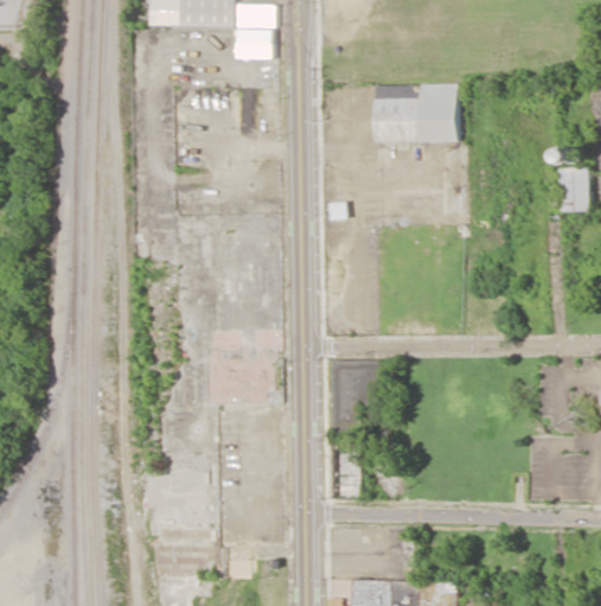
[(232,27),(232,0),(149,0),(149,26),(232,27)]
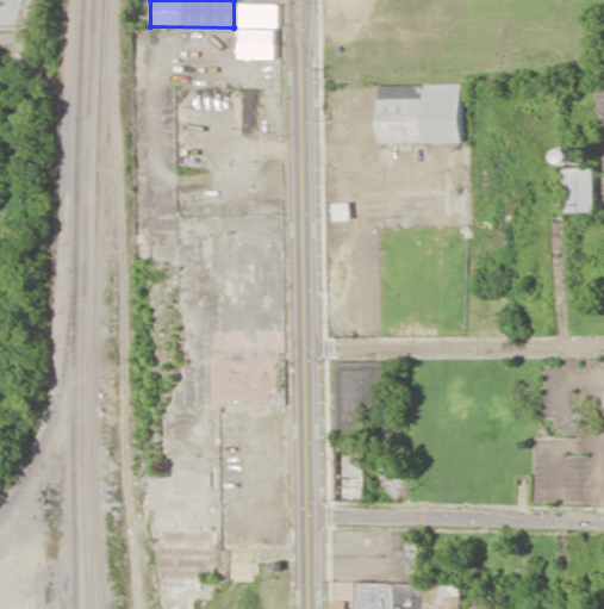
[(273,60),(274,5),(237,4),(236,58),(273,60)]
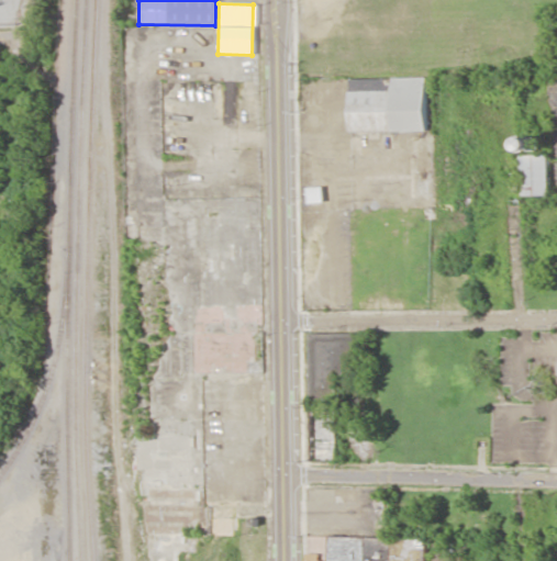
[(347,133),(422,131),(421,78),(346,79),(347,133)]
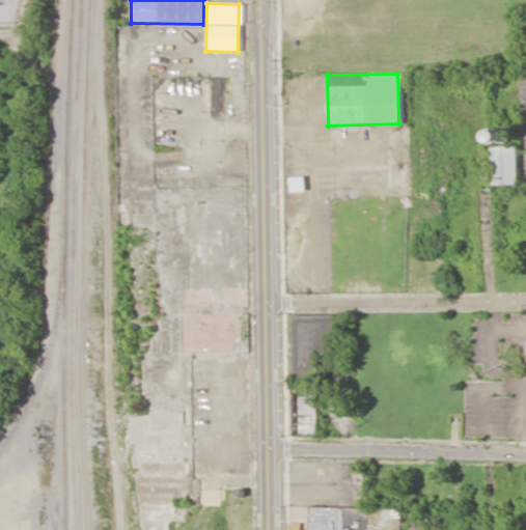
[(515,146),(489,147),(490,186),(516,186),(515,146)]
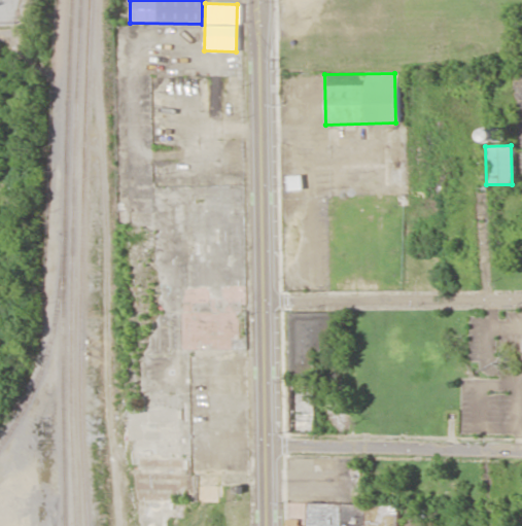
[(284,177),(286,190),(301,189),(299,176),(284,177)]
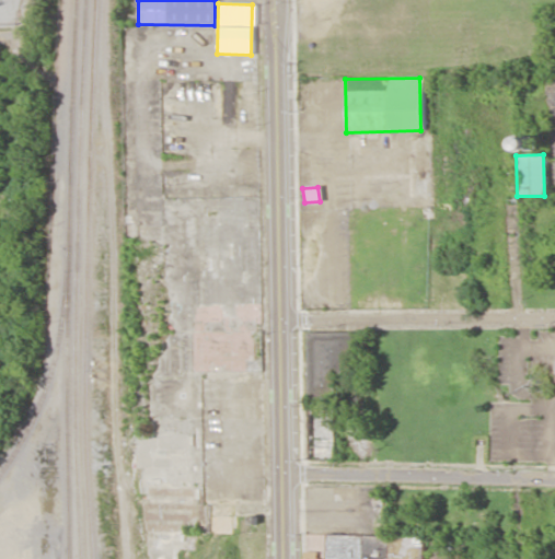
[(304,333),(304,398),(337,398),(336,363),(351,362),(351,333),(304,333)]
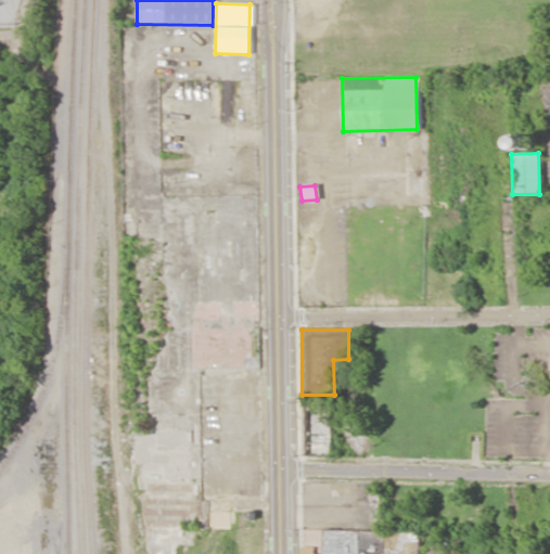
[(417,553),(417,532),(320,531),(320,553),(417,553)]
